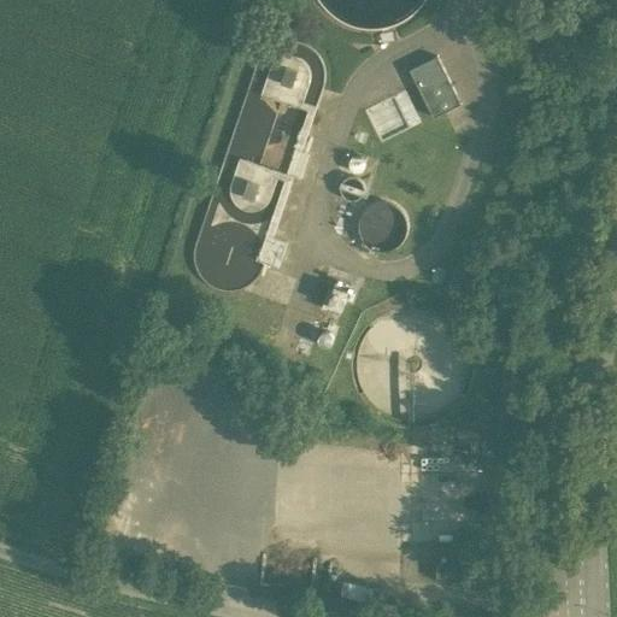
[(438,58),(410,71),(434,119),(462,105),(438,58)]
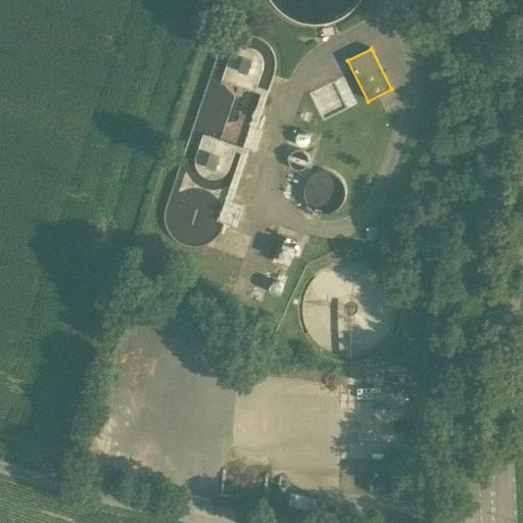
[(239,224),(246,202),(232,198),(226,219),(239,224)]
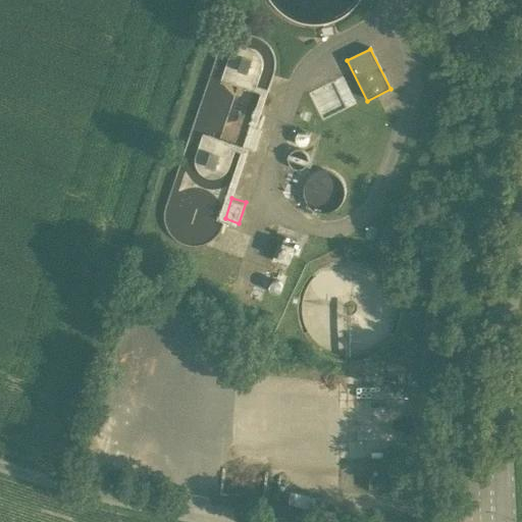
[(430,259),(420,258),(419,267),(429,268),(430,259)]
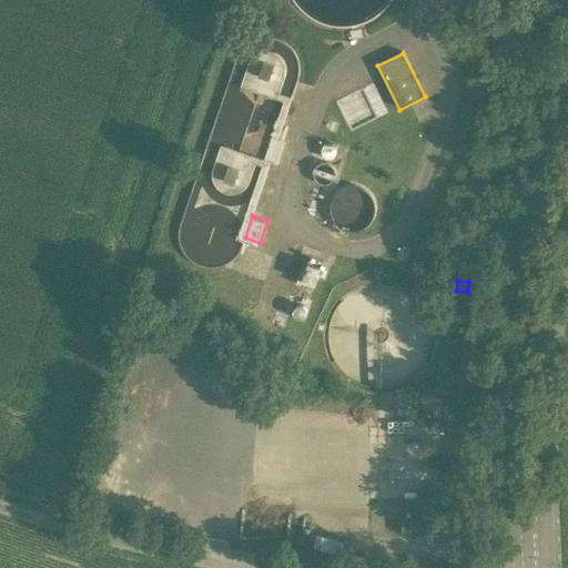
[(423,497),(401,497),(402,535),(424,535),(423,497)]
